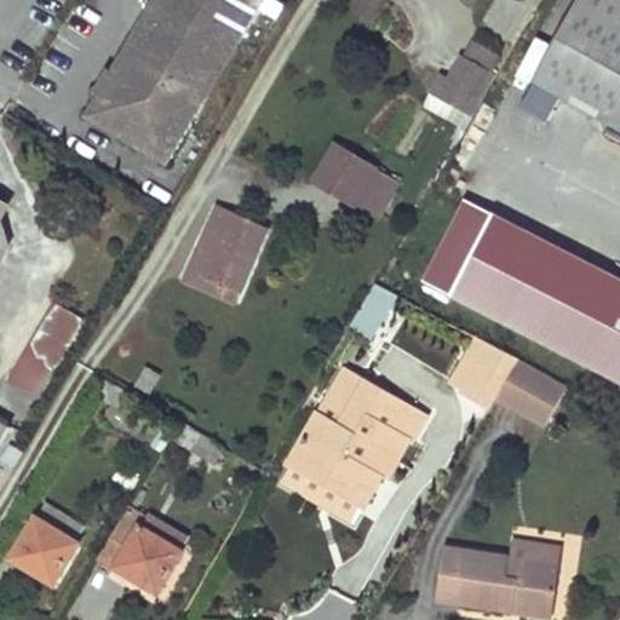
[(257,0),(153,0),(90,112),(166,158),(257,0)]
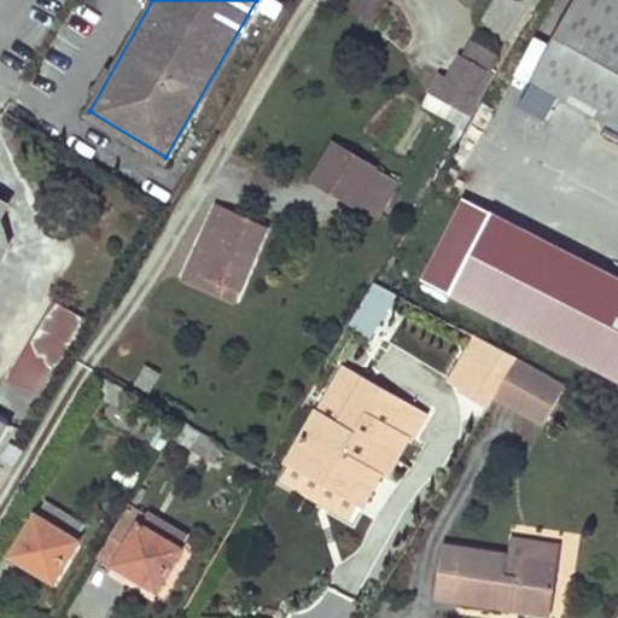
[(377,0),(360,0),(354,13),(366,21),(377,0)]
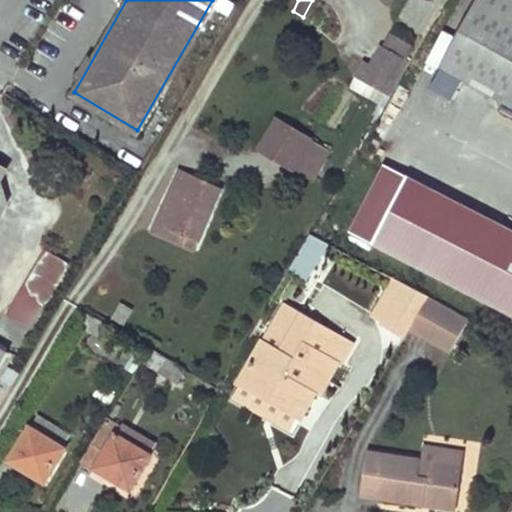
[(409,0),(402,13),(429,27),(443,0),(409,0)]
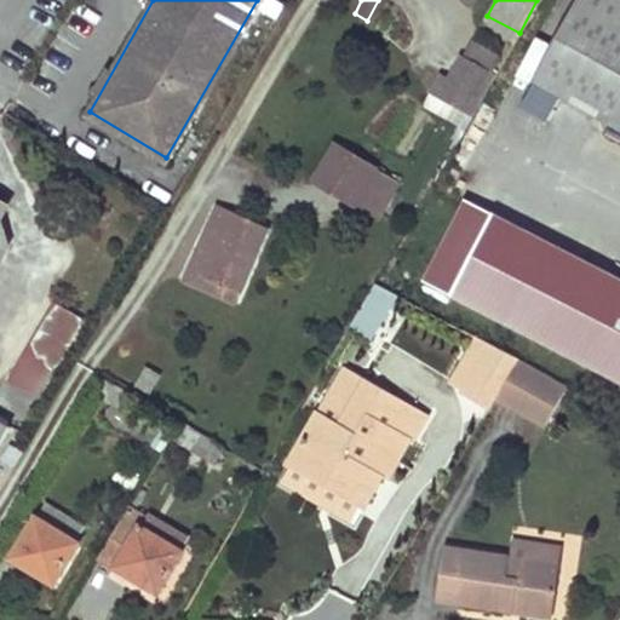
[(619,0),(578,0),(534,80),(619,128),(619,0)]
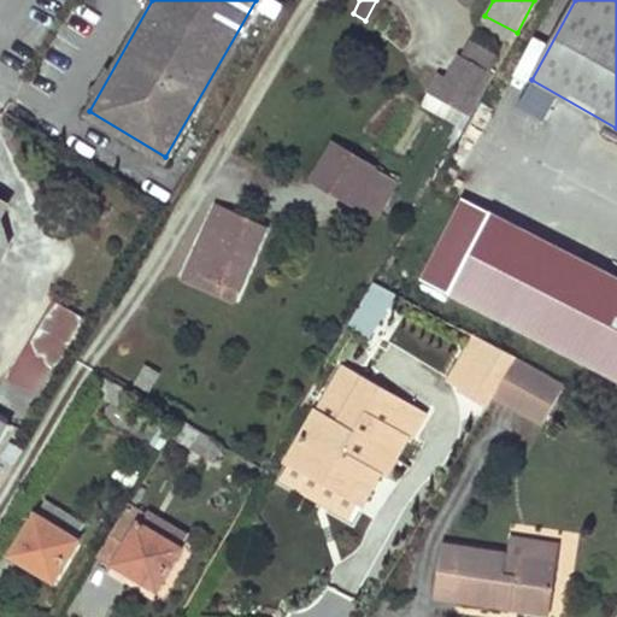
[(439,69),(427,89),(469,113),(494,71),(460,51),(447,72),(439,69)]
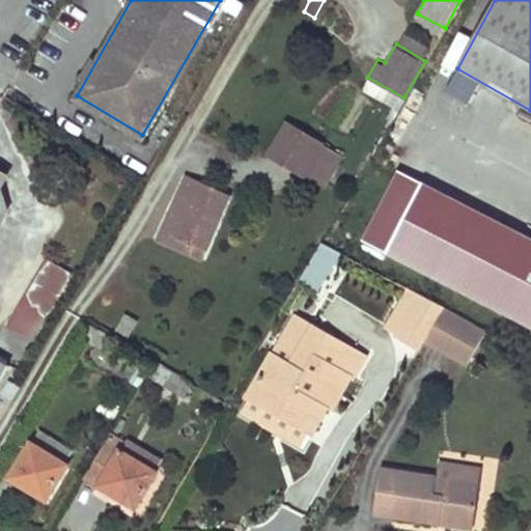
[(269,157),(304,179),(323,148),(289,127),(269,157)]
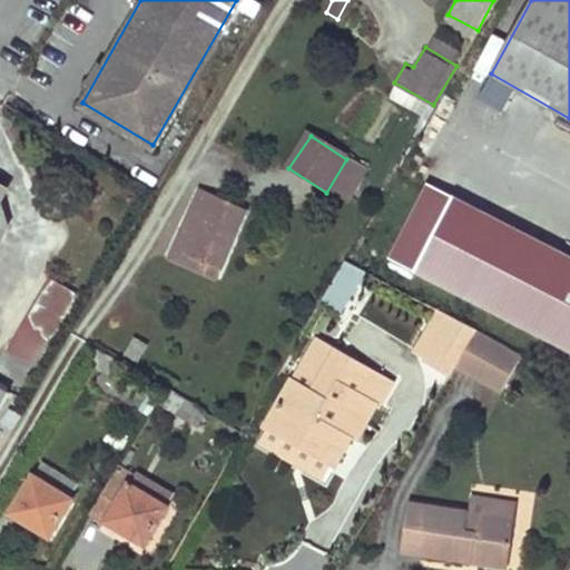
[(346,159),(326,193),(347,206),(369,174),(346,159)]
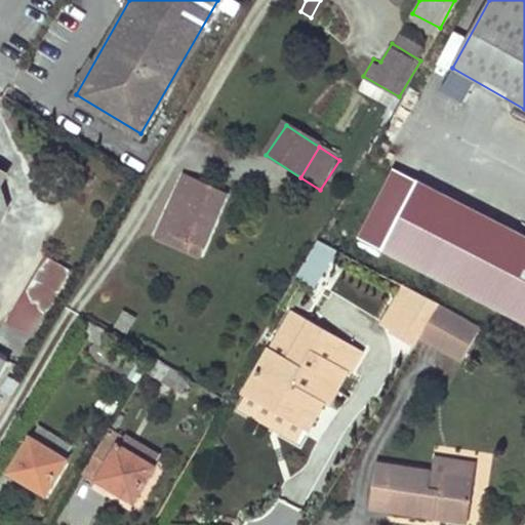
[(226,195),(183,175),(160,225),(164,227),(201,248),(226,195)]
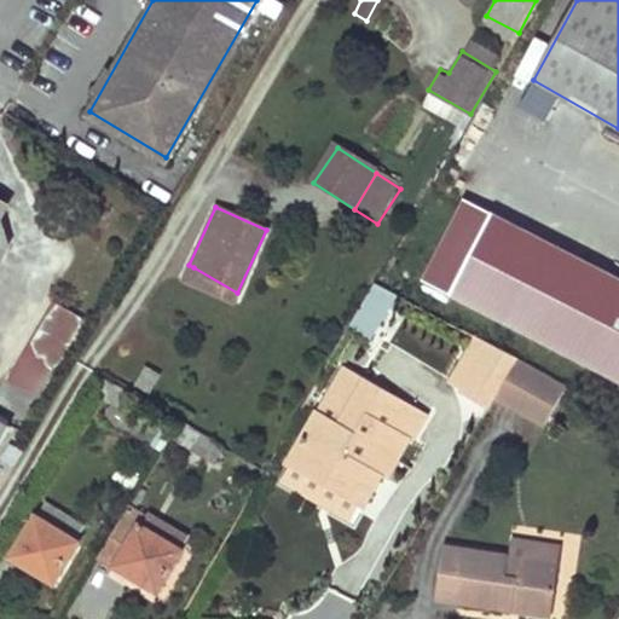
[(0,252),(10,236),(0,226),(0,252)]
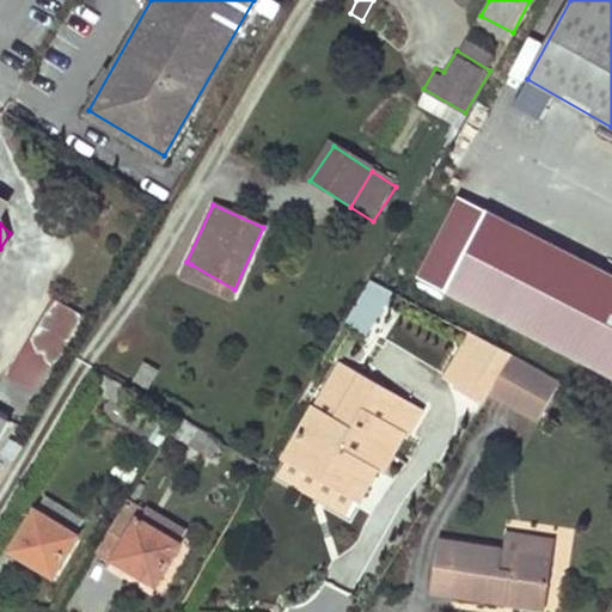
[(234,289),(191,264),(189,267),(187,274),(232,295),(234,289)]
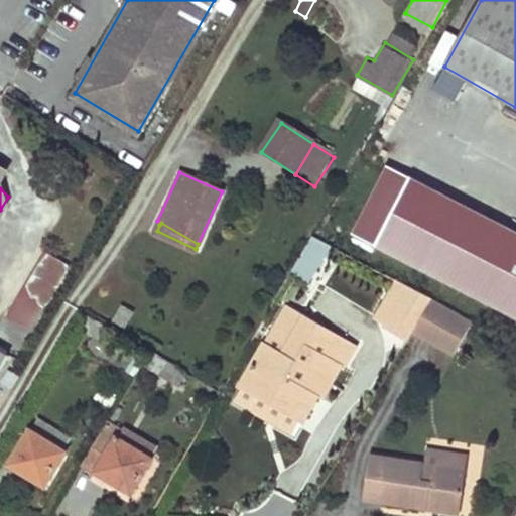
[(284,307),(294,312),(332,246),(311,235),(272,301),(284,307)]
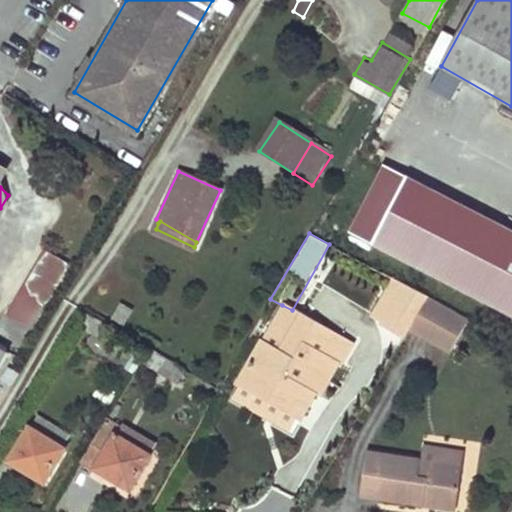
[(33,326),(69,263),(46,250),(45,249),(9,313),(33,326)]
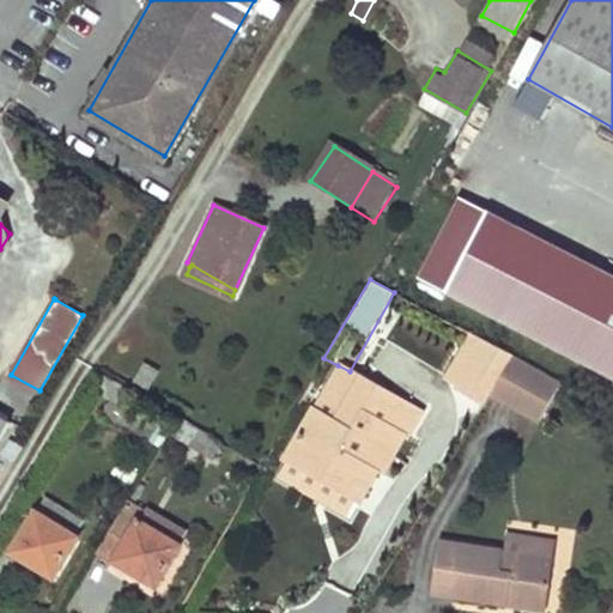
[(612,337),(589,325),(564,374),(612,399),(612,337)]
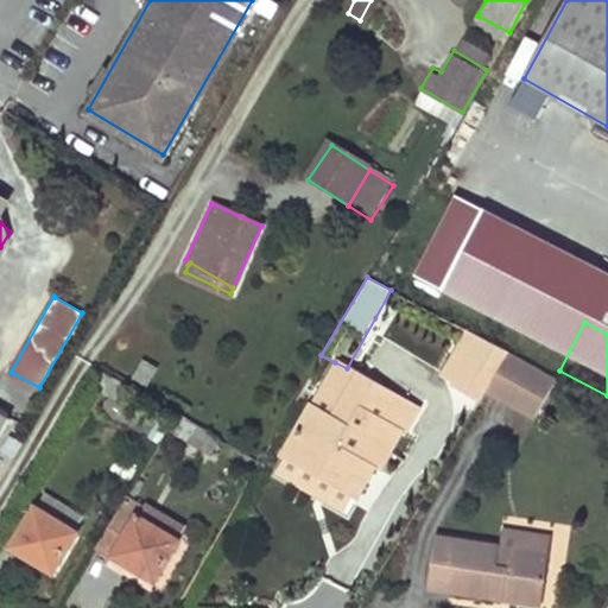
[(443,375),(456,384),(481,339),(467,331),(443,375)]
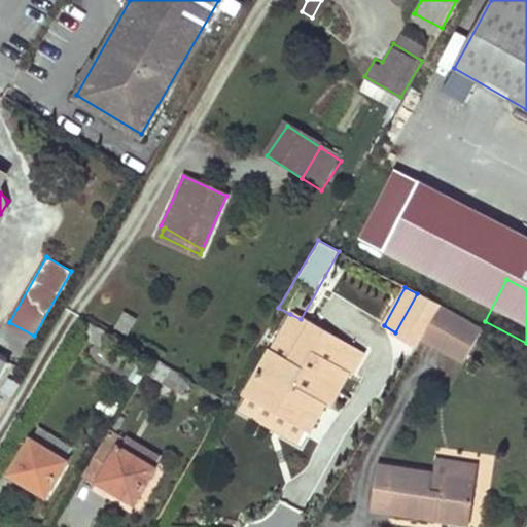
[(438,305),(417,293),(395,332),(416,344),(438,305)]
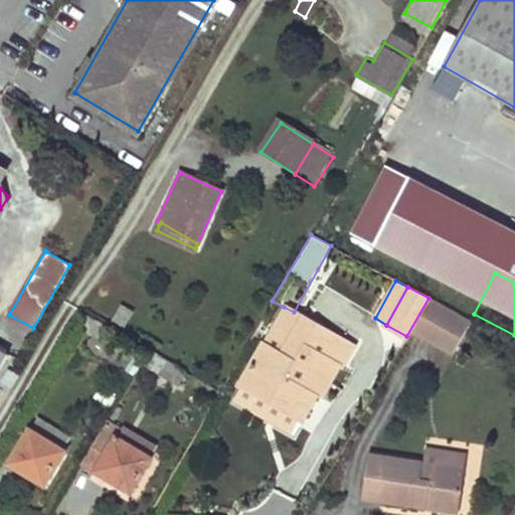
[(410,332),(451,354),(468,323),(427,301),(410,332)]
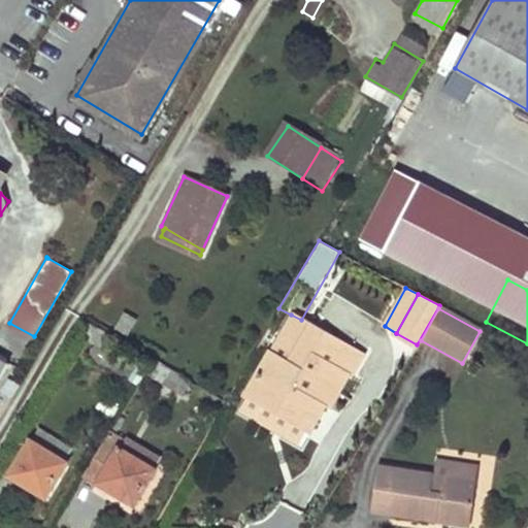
[(135,320),(124,312),(116,328),(127,335),(135,320)]
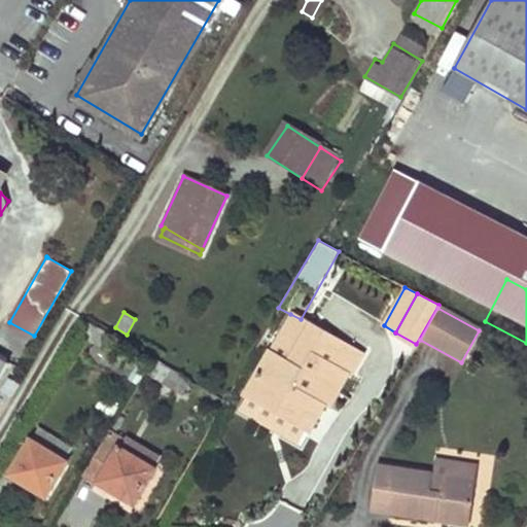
[(361,351),(302,319),(301,319),(290,314),(246,396),(305,426),(310,429),(324,402),(330,405),(346,374),(349,376),(361,351)]
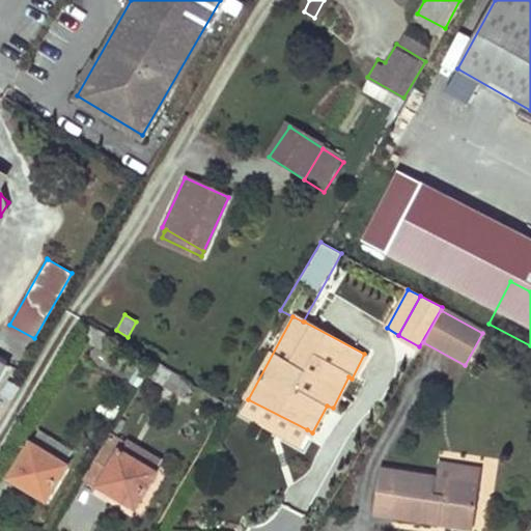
[(138,366),(111,351),(103,364),(130,380),(138,366)]
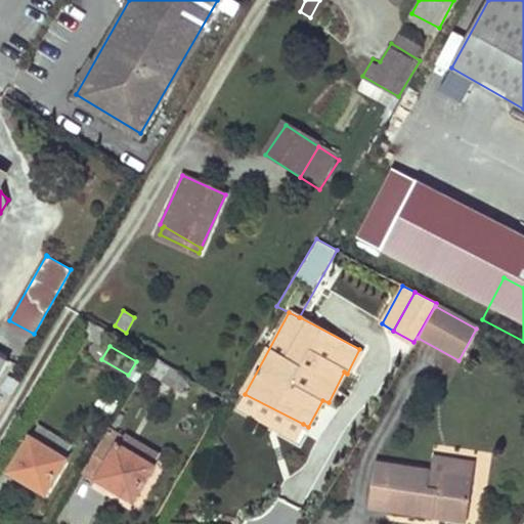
[(0,376),(11,358),(0,351),(0,376)]
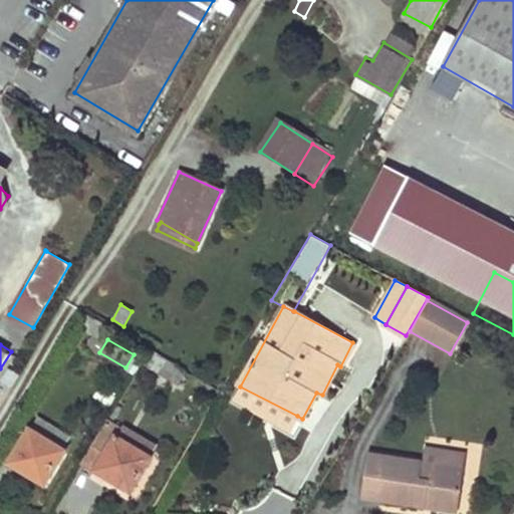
[(149,349),(142,360),(179,381),(186,370),(149,349)]
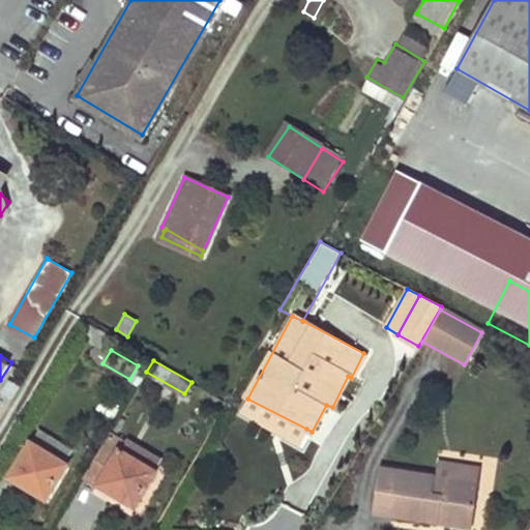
[(306,429),(247,399),(241,410),(299,443),(306,429)]
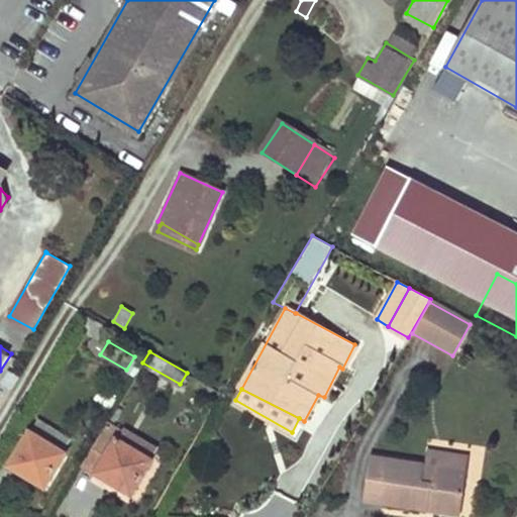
[(121,430),(107,421),(82,463),(98,473),(130,493),(150,458),(117,438),(121,430)]
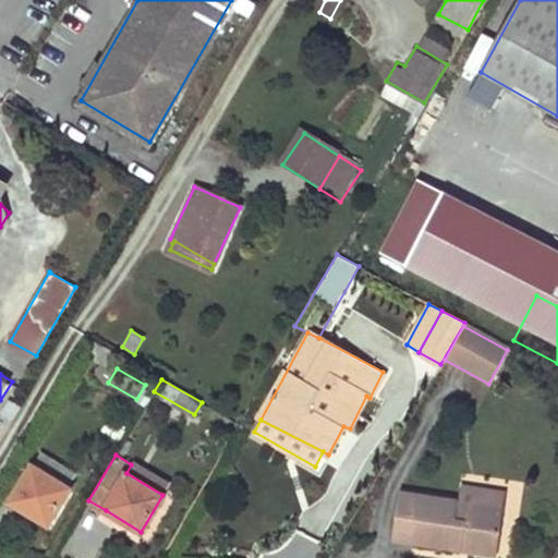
[(126,473),(162,495),(170,481),(133,459),(131,464),(126,473)]
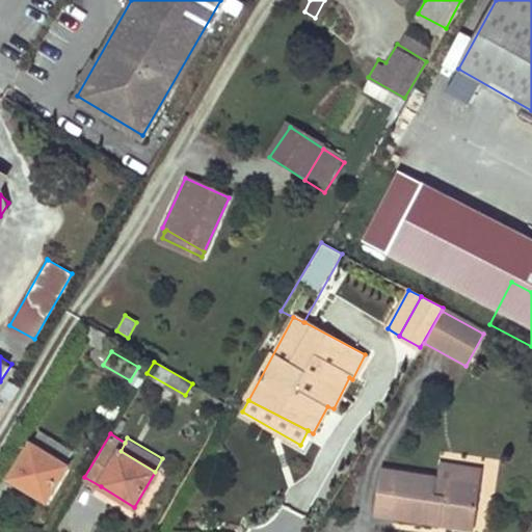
[(67,466),(31,443),(17,467),(28,474),(23,484),(46,498),(67,466)]
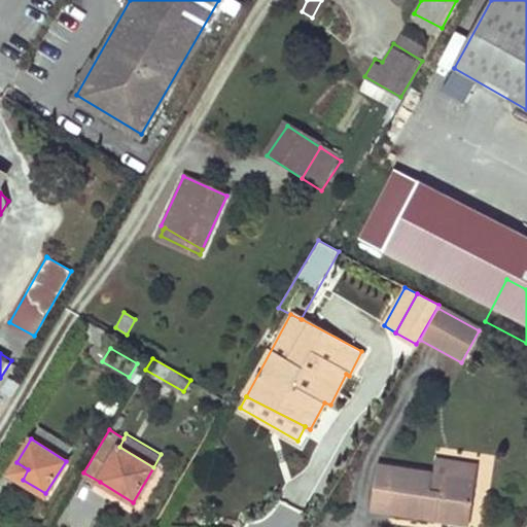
[(433,461),(431,475),(473,481),(476,467),(433,461)]
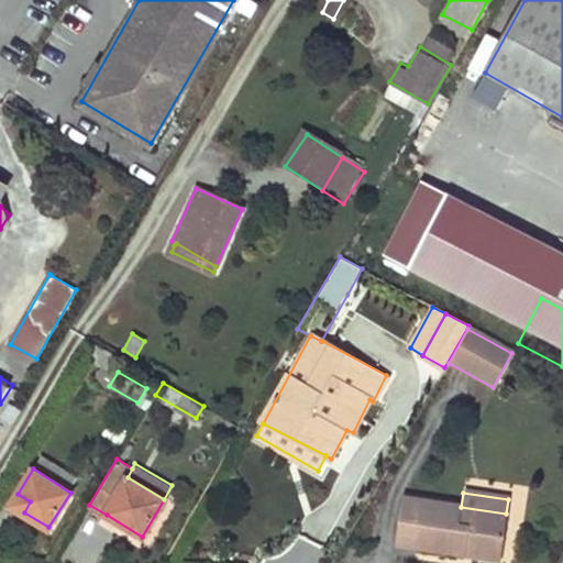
[(30,501),(18,494),(10,506),(24,512),(30,501)]
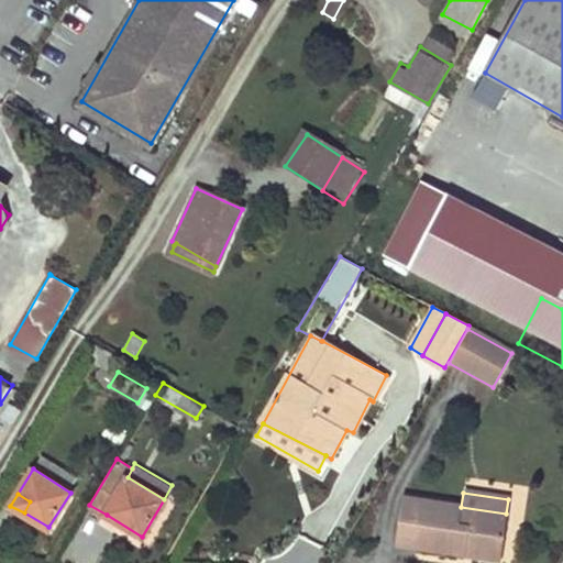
[(461,507),(401,498),(395,544),(462,554),(463,543),(500,550),(506,514),(461,507)]
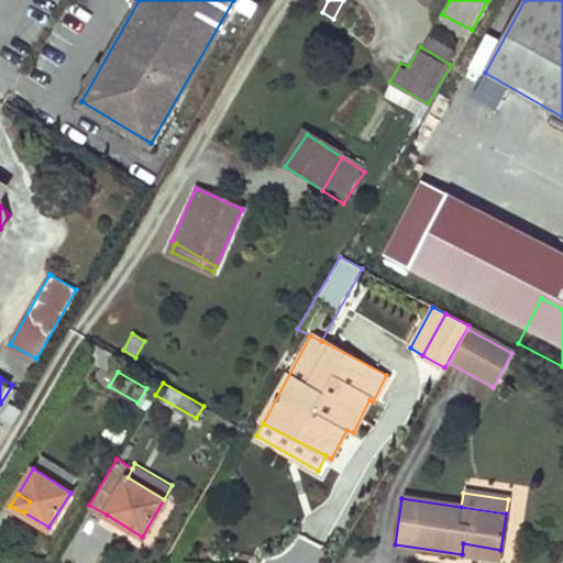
[(500,550),(463,543),(462,554),(499,560),(500,550)]
